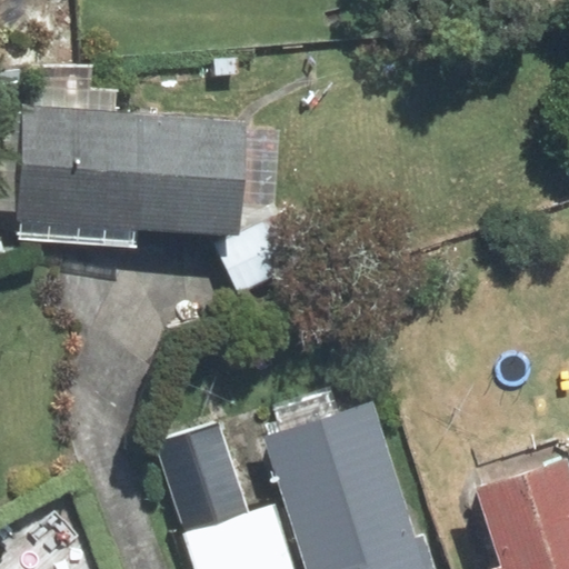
[(238,292),(302,261),(277,210),(280,118),(22,109),(18,229),(211,236),(238,292)]
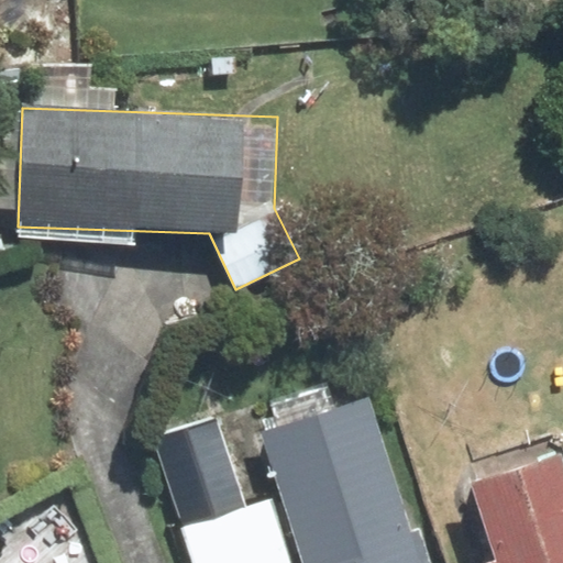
[(277,429),(264,433),(305,562),(430,562),(419,528),(411,530),(370,397),(337,407),(329,384),(269,403),(277,429)]
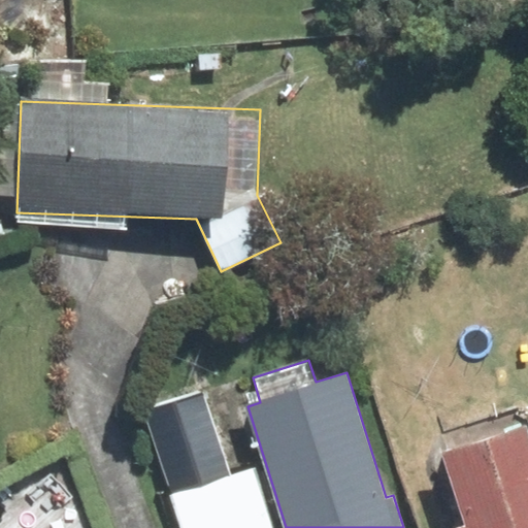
[(184,527),(271,527),(253,467),(231,474),(203,391),(144,409),(184,527)]
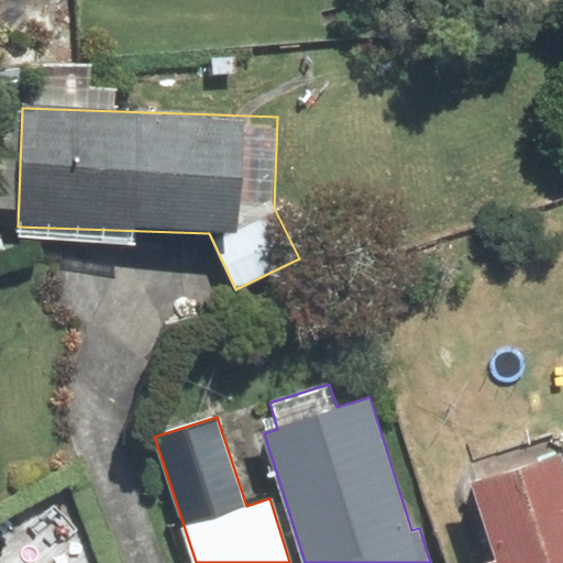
[(562,562),(562,465),(559,452),(471,482),(496,559),(484,562),(562,562)]
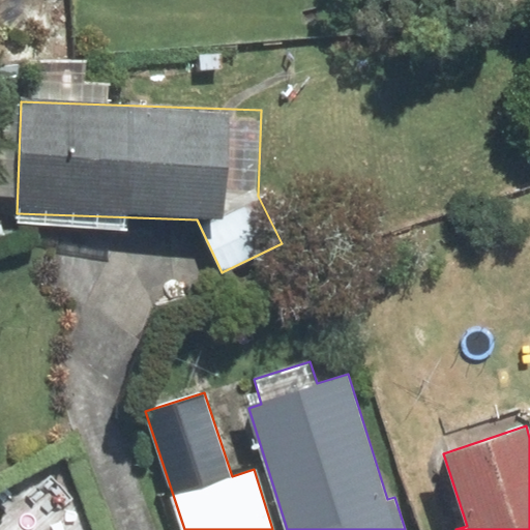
[(0,529),(84,529),(61,470),(0,526),(0,529)]
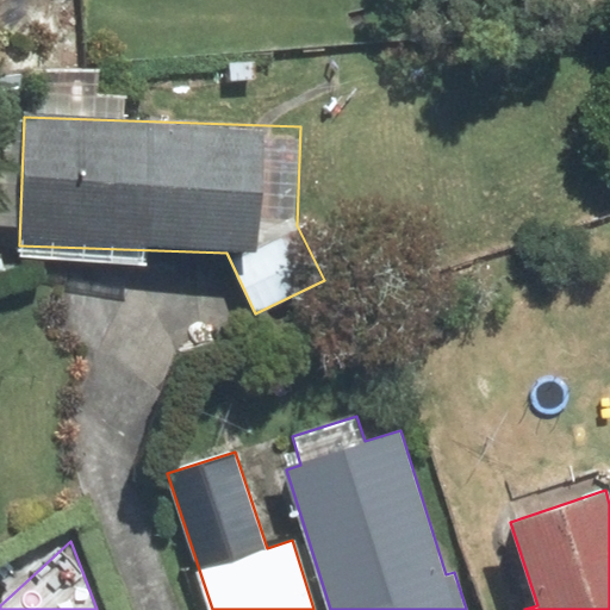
All buildings are outlined.
